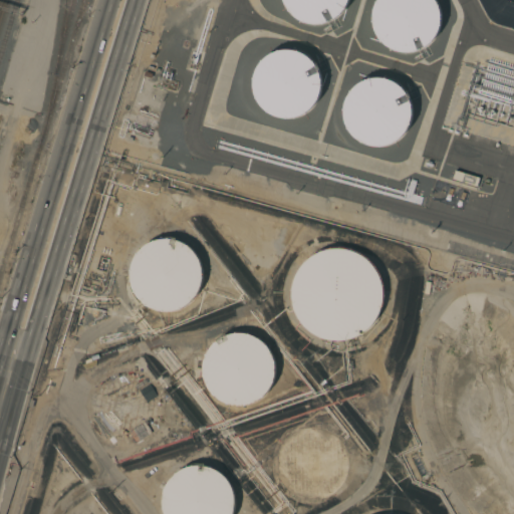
[(314,26),(327,23),(339,16),(347,4),(347,0),(280,0),(281,3),(289,15),(300,23),(314,26)]
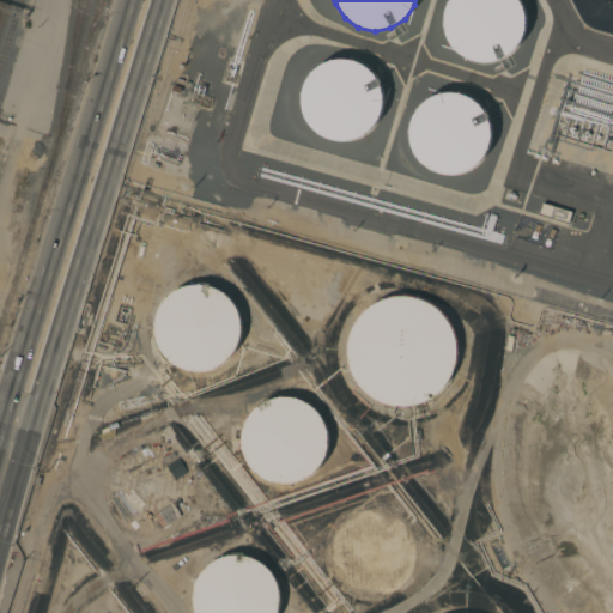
[(487,62),(503,59),(515,49),(523,35),(526,19),(521,4),(517,0),(451,0),(447,8),(444,24),(448,40),(457,53),(472,60),(487,62)]
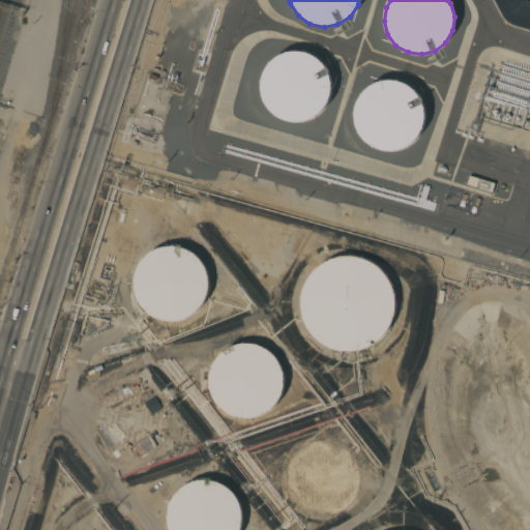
[(287,121),(300,122),(314,118),(324,109),(330,96),(330,83),(326,69),(317,59),(304,53),(291,52),(277,57),(267,66),(262,79),(261,92),(265,106),(274,115),(287,121)]
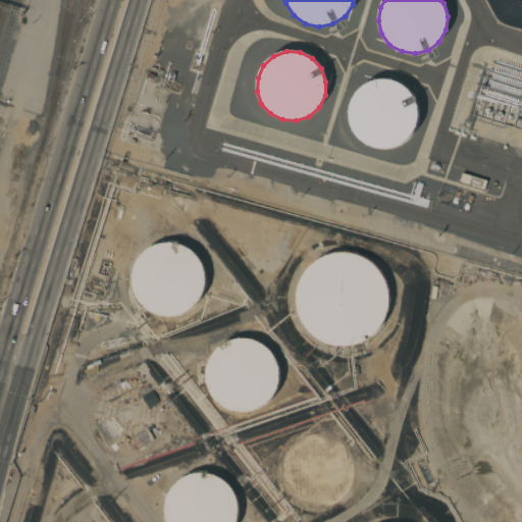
[(368,147),(381,150),(395,148),(407,140),(415,128),(418,115),(416,102),(409,90),(398,82),(383,79),(370,81),(358,88),(350,99),(347,113),(349,126),(357,139),(368,147)]
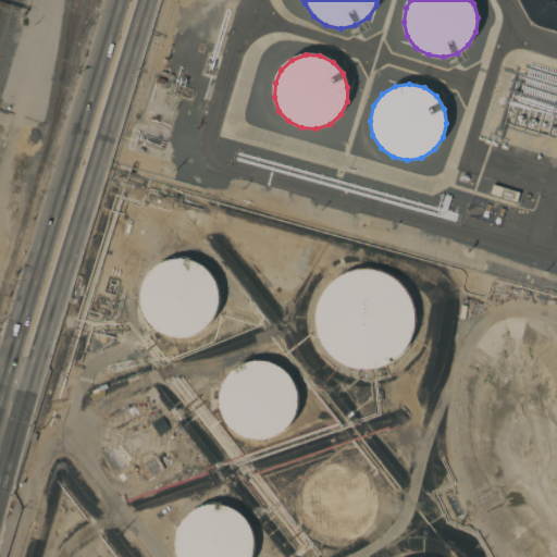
[(516,202),(518,190),(491,186),(489,198),(516,202)]
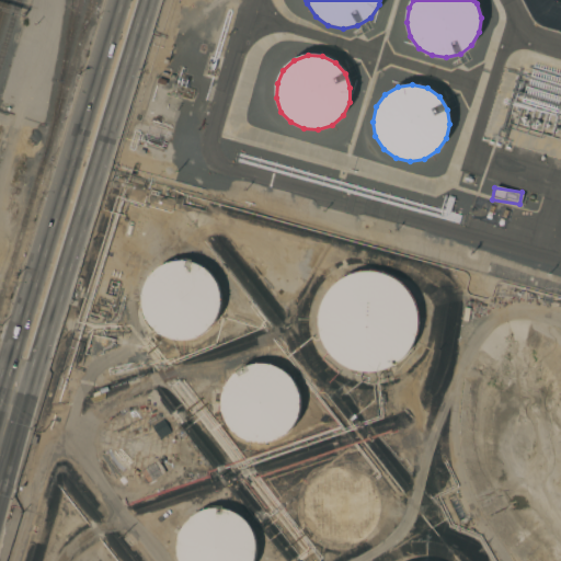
[(185,341),(179,340),(172,339),(165,336),(160,332),(155,328),(150,322),(148,317),(146,310),(145,304),(145,296),(147,289),(149,284),(152,277),(157,273),(162,268),(169,265),(175,263),(182,262),(189,263),(195,264),(202,266),(207,271),(213,275),(216,281),(219,286),(221,293),(222,299),(222,307),(220,313),(218,319),(215,325),(209,330),(204,334),(198,338),(192,340),(185,341)]
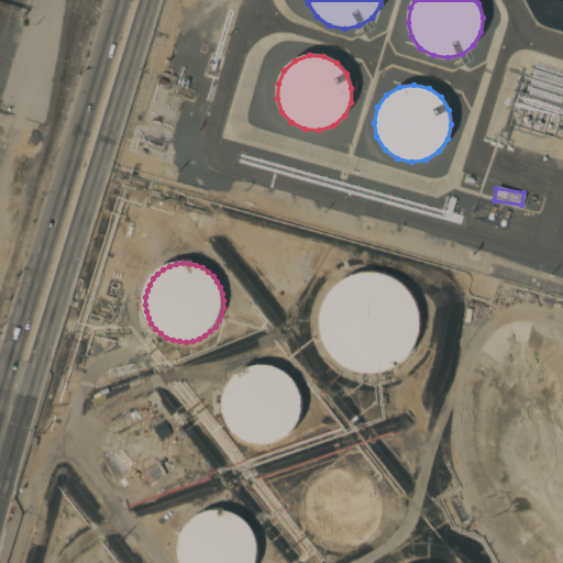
[(379,374),(371,375),(362,374),(353,372),(345,367),(338,362),(332,356),(327,349),(323,340),(321,331),(320,322),(321,313),(323,305),(328,297),(332,290),(339,284),(346,278),(354,275),(363,273),(372,272),(381,273),(389,275),(397,279),(405,285),(410,291),(416,298),(419,307),(421,316),(422,324),(421,333),(419,342),(415,350),(410,357),(404,363),(396,368),(388,372),(379,374)]
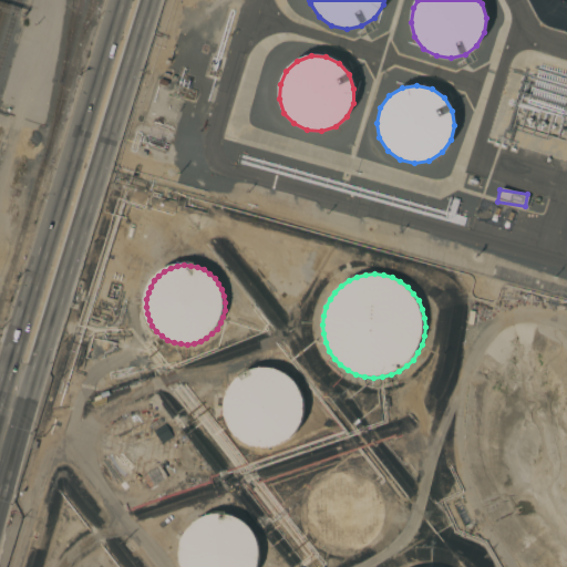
[(266,443),(258,443),(251,442),(245,440),(238,436),(234,432),(228,426),(225,421),(223,414),(222,408),(220,400),(222,393),(224,387),(228,380),(233,374),(237,370),(244,367),(250,363),(257,362),(264,362),(271,363),(278,366),(284,369),(289,373),(295,379),(298,385),(300,392),(301,399),(301,405),(300,413),(298,420),(295,425),(290,431),(285,436),(279,440),(272,442),(266,443)]
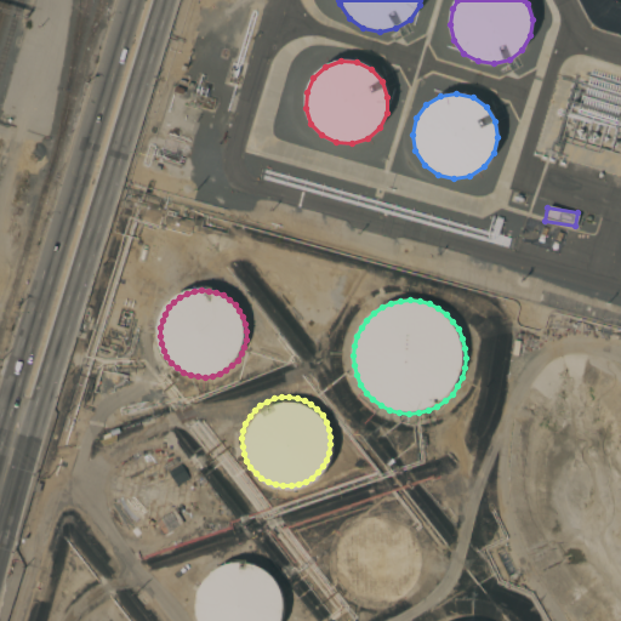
[(157,537),(149,539),(142,537),(135,535),(127,533),(121,528),(115,522),(112,516),(108,508),(107,501),(106,494),(107,486),(109,478),(113,472),(117,466),(123,460),(129,456),(136,453),(143,451),(151,450),(158,451),(165,454),(172,456),(178,461),(184,467),(188,473),(192,480),(193,488),(194,495),(193,502),(191,510),(187,517),(183,523),(177,529),(171,533),(164,536),(157,537)]
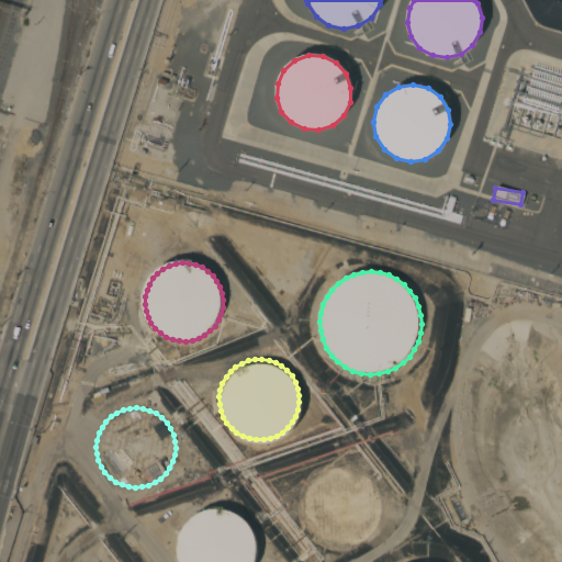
[(217,508),(224,509),(232,512),(238,515),(245,520),(249,527),(253,534),(255,541),(256,549),(255,555),(254,561),(179,561),(178,559),(177,551),(177,543),(179,536),(182,528),(187,521),(192,516),(199,513),(205,510),(212,509),(217,508)]
